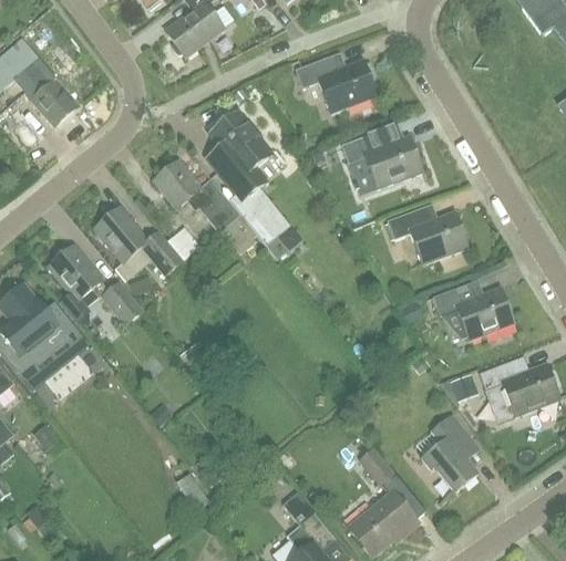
[(143,0),(151,10),(163,1),(162,0),(143,0)]
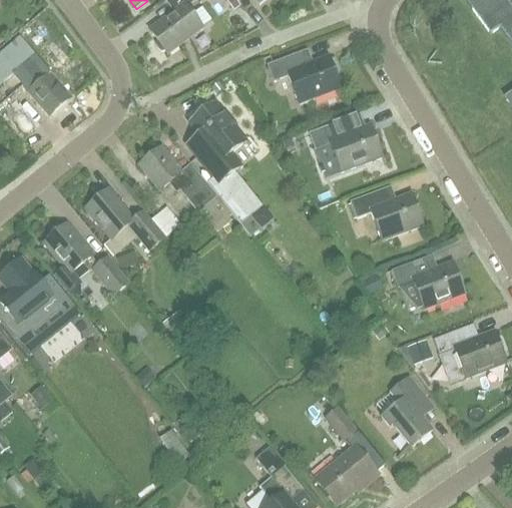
[(490,31),(511,15),(511,0),(480,0),(472,6),(490,31)]
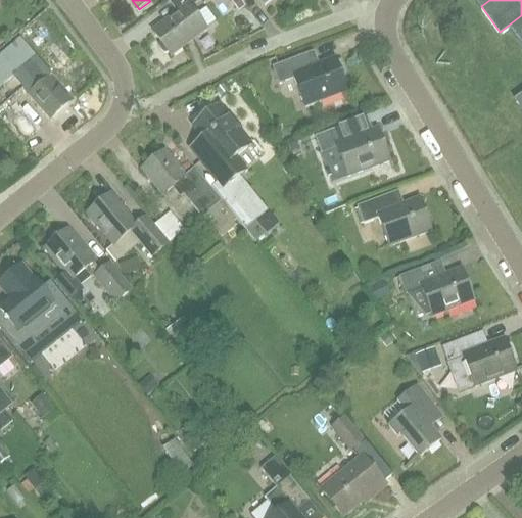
[(172,52),(207,26),(190,1),(153,28),(161,38),(159,41),(160,44),(163,47),(165,50),(170,49),(172,52)]
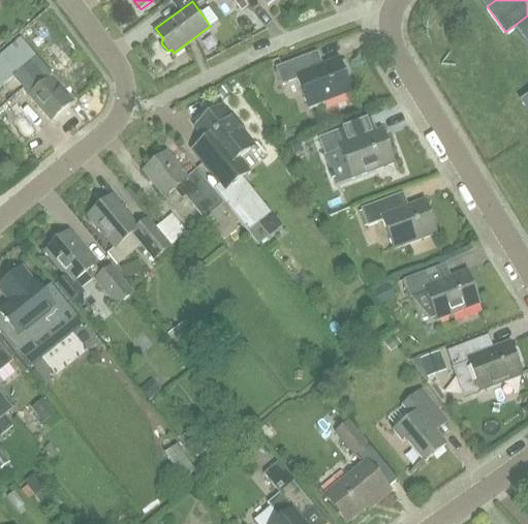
[(524,58),(527,55),(527,16),(505,32),(524,58)]
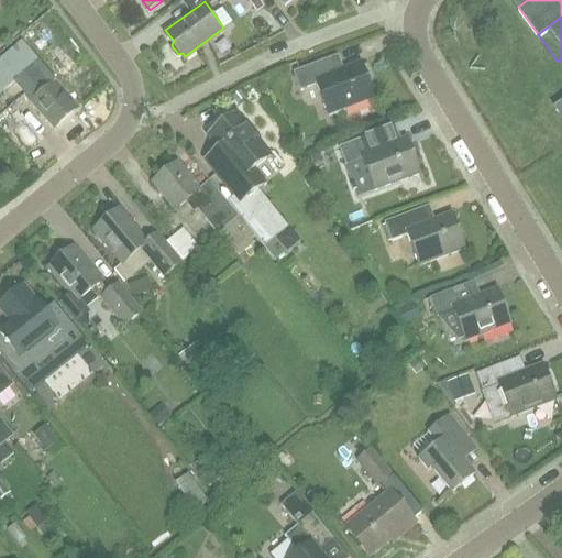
[(458,48),(472,40),(467,32),(449,43),(453,51),(458,48)]
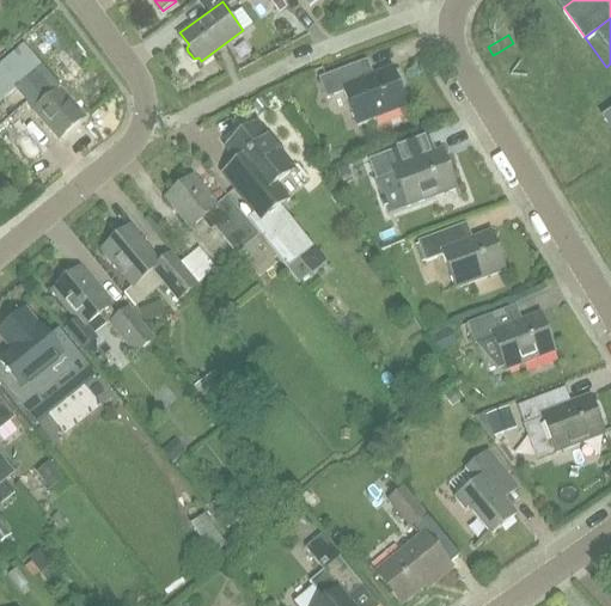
[(0,98),(43,61),(25,40),(0,60),(0,98)]
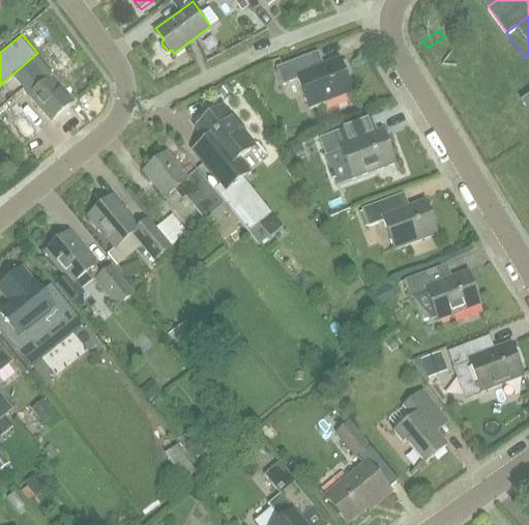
[(352,88),(347,75),(350,71),(345,59),(341,59),(340,56),(316,65),(311,51),(276,64),(283,82),(297,77),(307,105),(352,88)]
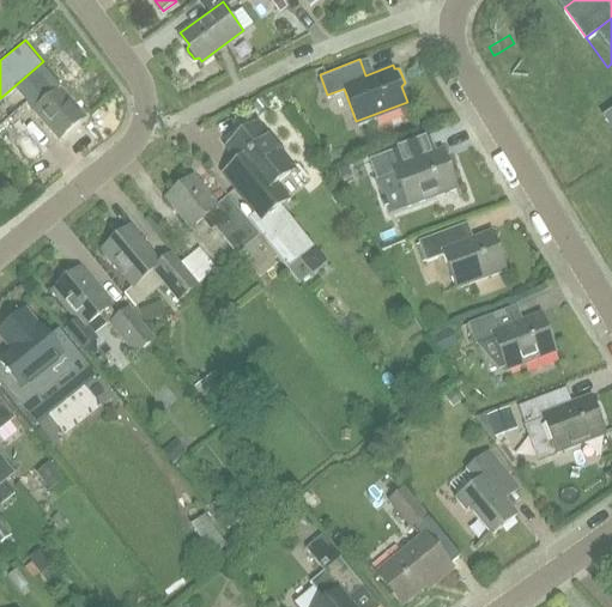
[(62,84),(60,85),(46,70),(32,82),(46,97),(34,108),(59,135),(86,113),(62,84)]
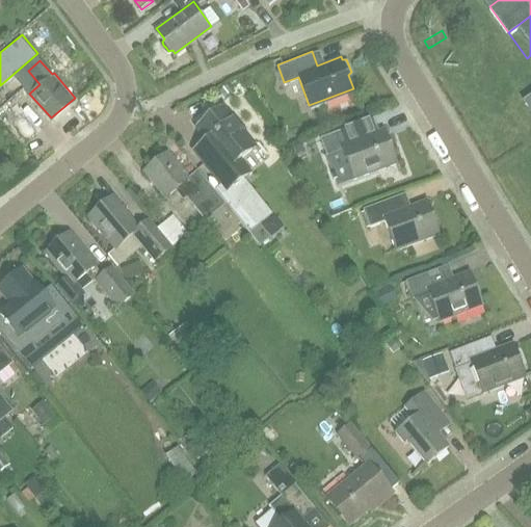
[(441,69),(446,76),(449,74),(456,70),(451,61),(444,67),(441,69)]
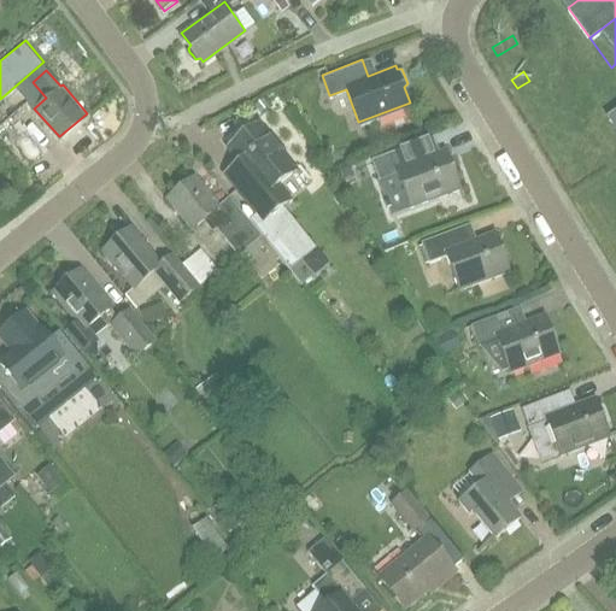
[(557,109),(551,99),(535,109),(531,111),(537,121),(540,118),(557,109)]
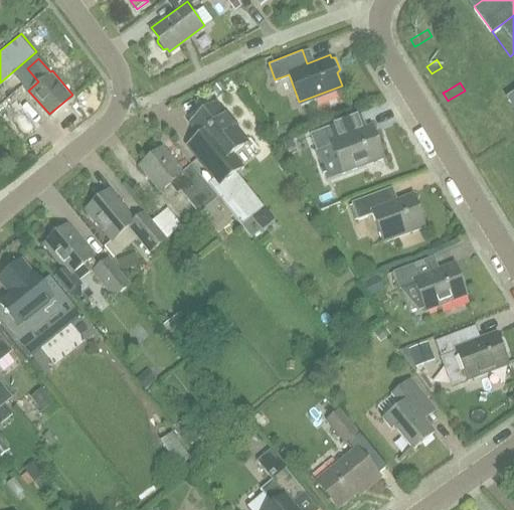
[(189,144),(219,182),(241,165),(231,152),(246,140),(234,125),(237,123),(228,112),(226,114),(217,103),(214,105),(209,103),(199,111),(199,116),(192,123),(201,135),(189,144)]
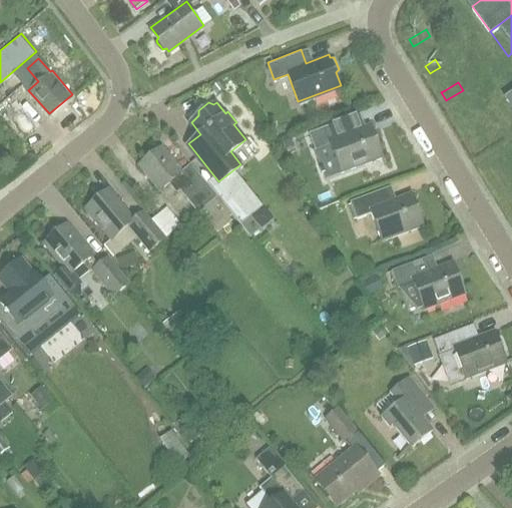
[(479,116),(474,109),(461,117),(457,119),(462,127),(465,125),(479,116)]
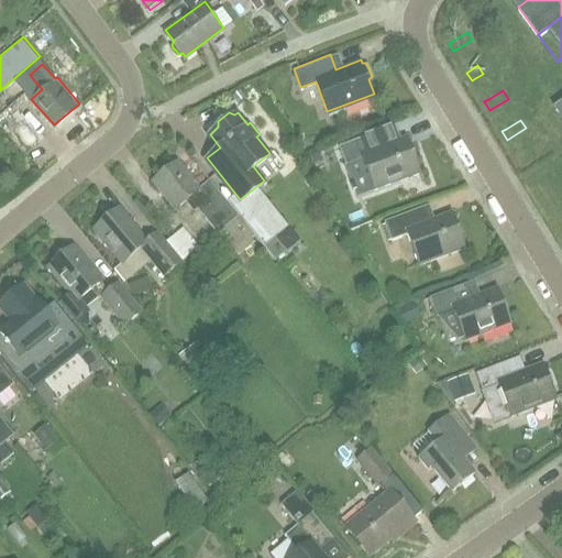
[(395,123),(375,130),(340,144),(342,150),(345,160),(346,162),(362,156),(374,187),(420,170),(407,135),(400,138),(395,123)]
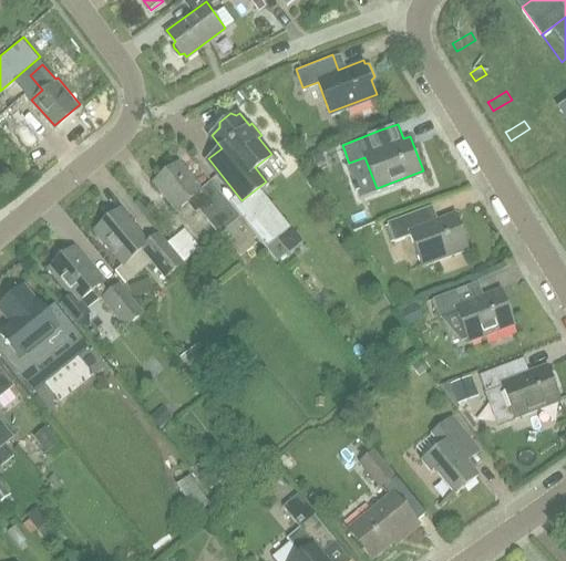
[(528,169),(539,163),(535,154),(527,159),(524,162),(528,169)]
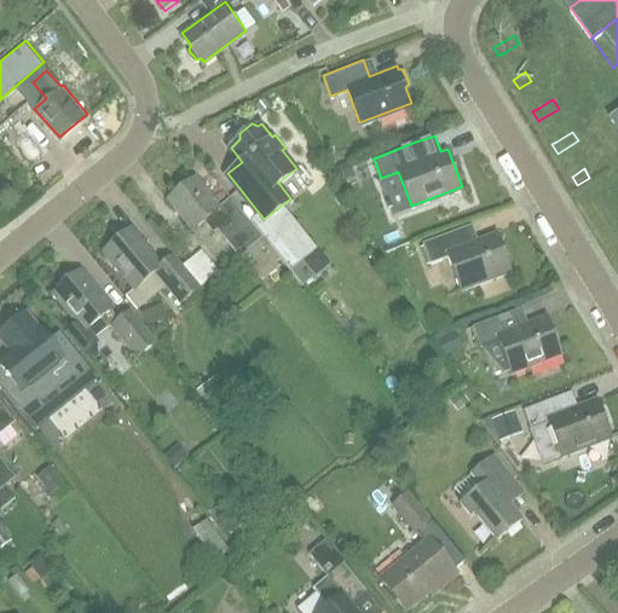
[(241,253),(261,235),(230,196),(221,202),(198,174),(169,197),(194,226),(209,214),(241,253)]
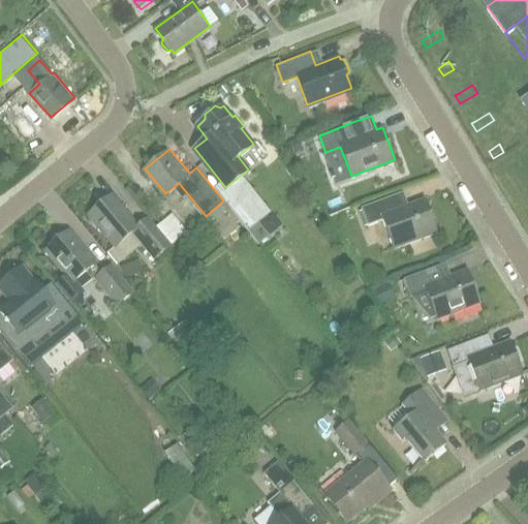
[(394,246),(437,229),(426,198),(401,207),(397,193),(363,206),(369,223),(383,218),(394,246)]
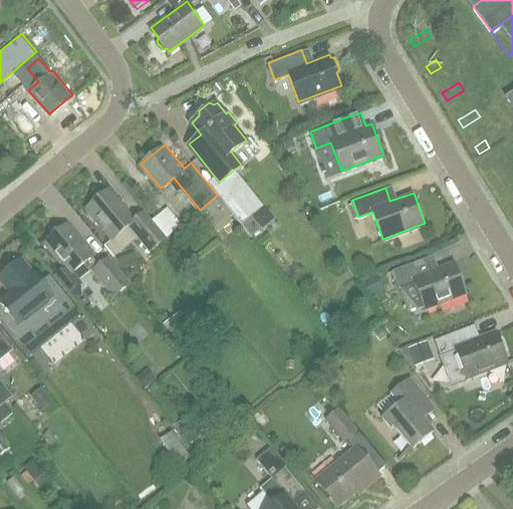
[(112,239),(130,225),(150,250),(166,238),(145,212),(136,219),(110,189),(87,208),(112,239)]
